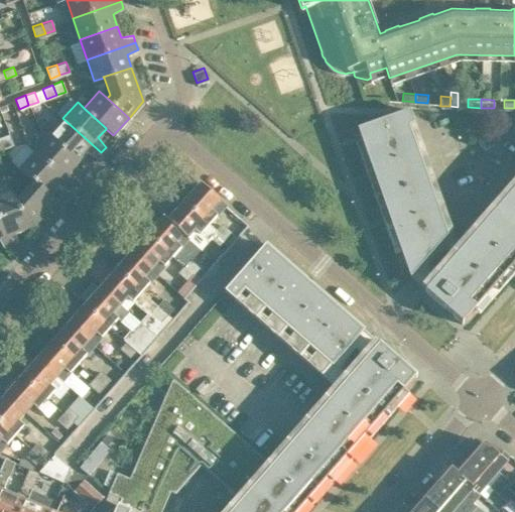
[(400,249),(409,276),(410,275),(416,280),(425,288),(424,289),(462,322),(514,260),(514,175),(457,243),(454,236),(409,108),(398,112),(357,127),(357,128),(400,249)]
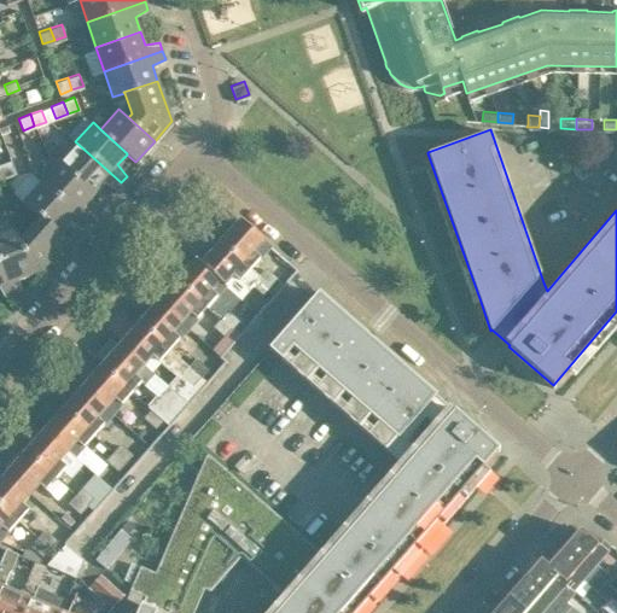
[(121,182),(75,141),(57,161),(93,192),(103,181),(116,188),(121,182)]
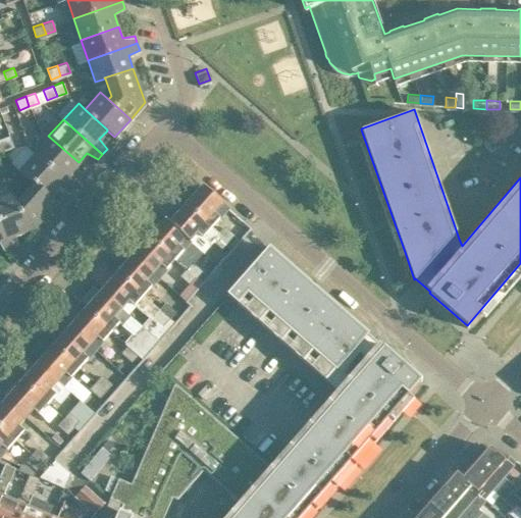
[(13,144),(9,134),(0,138),(0,140),(4,148),(13,144)]
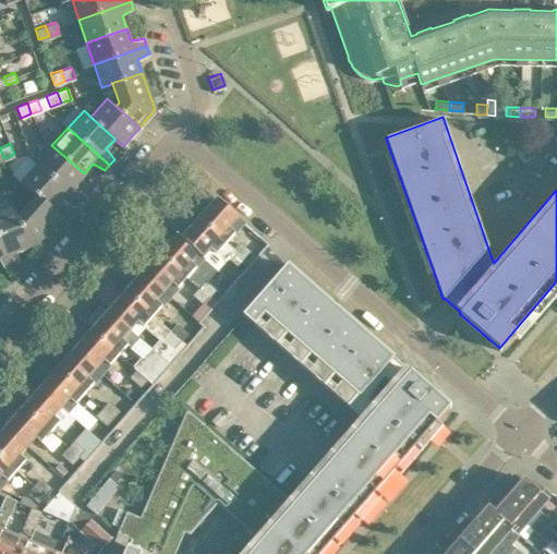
[(84,173),(51,145),(36,164),(77,201),(83,194),(75,184),(84,173)]
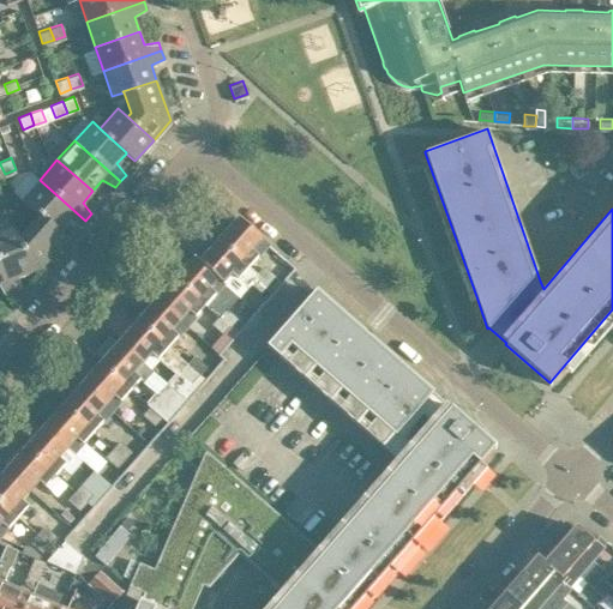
[(85,221),(40,180),(22,199),(40,215),(41,213),(58,229),(59,229),(68,218),(80,225),(85,221)]
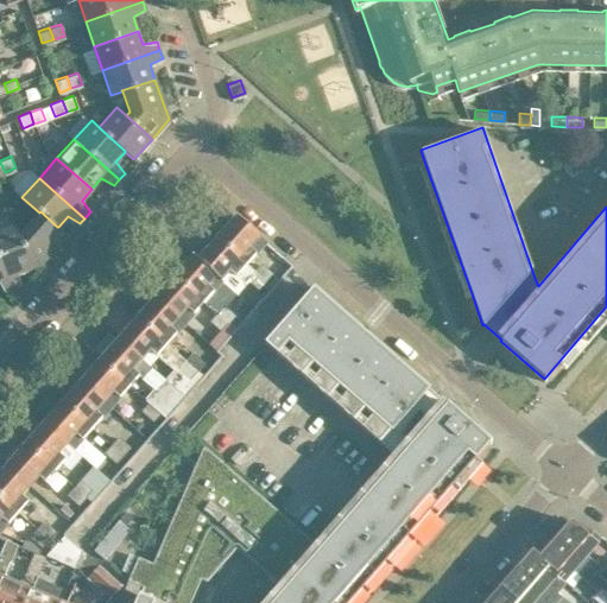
[(39,213),(19,235),(19,236),(31,267),(40,264),(67,234),(58,227),(57,227),(40,211),(39,213)]
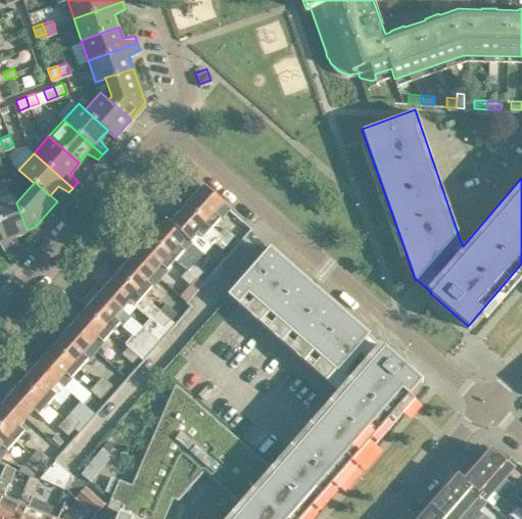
[(201,184),(185,202),(210,226),(211,225),(228,206),(201,184)]
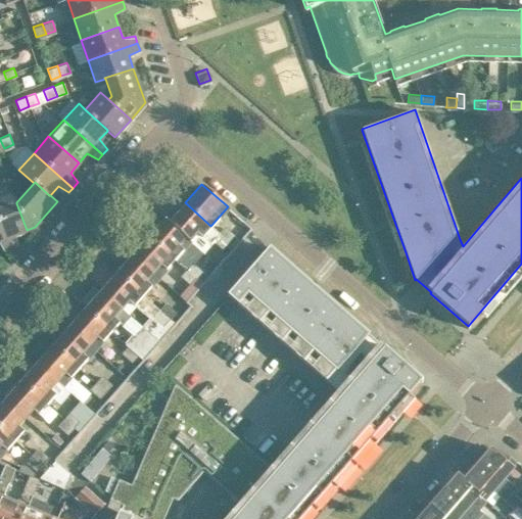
[(16,203),(16,202),(12,191),(0,196),(0,221),(11,249),(17,247),(15,235),(27,230),(16,203)]
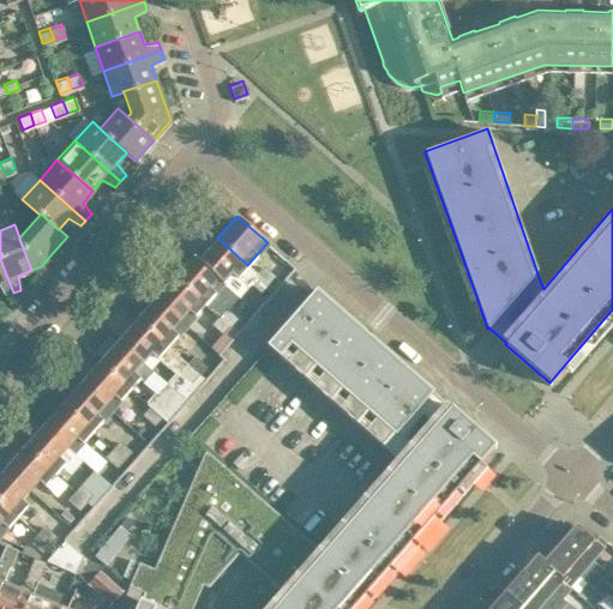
[(217,237),(199,259),(224,281),(240,294),(251,282),(259,290),(266,282),(256,272),(257,271),(248,264),(247,265),(217,237)]
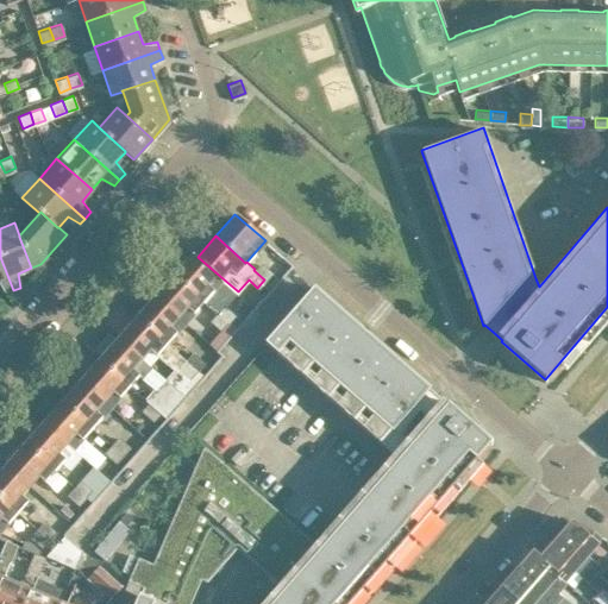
[(192,252),(173,272),(204,300),(223,278),(198,257),(192,252)]
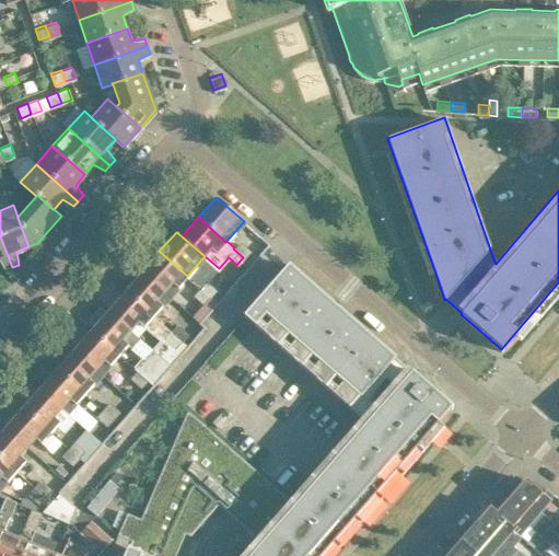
[(12,267),(0,236),(0,263),(4,270),(12,267)]
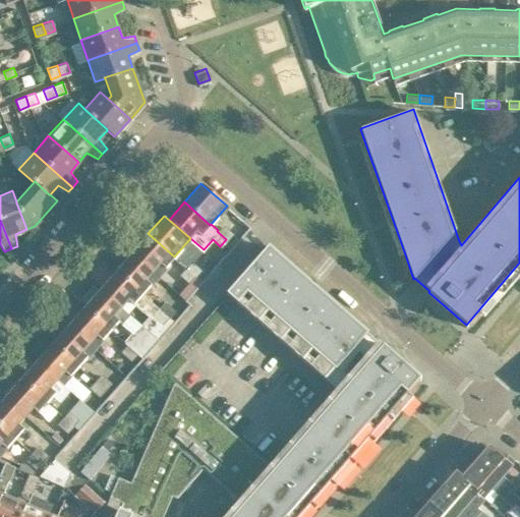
[(217,231),(226,239),(232,232),(223,224),(218,230),(217,231)]
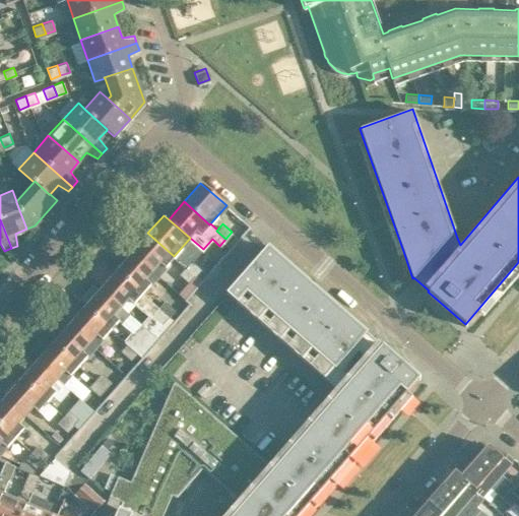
[(147,233),(132,251),(157,274),(174,256),(147,233)]
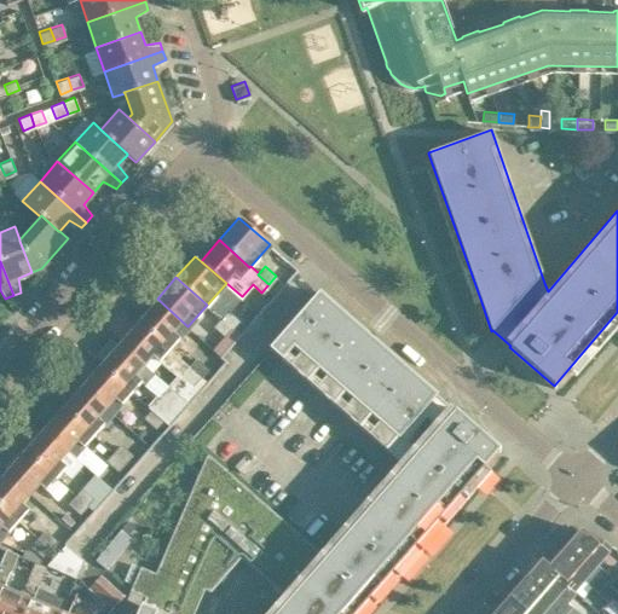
[(275,352),(393,456),(399,462),(319,551),(207,452),(155,572),(139,565),(130,589),(144,595),(136,613),(353,613),(498,449),(455,409),(454,410),(442,400),(435,394),(437,394),(318,290),(269,347),(275,352)]
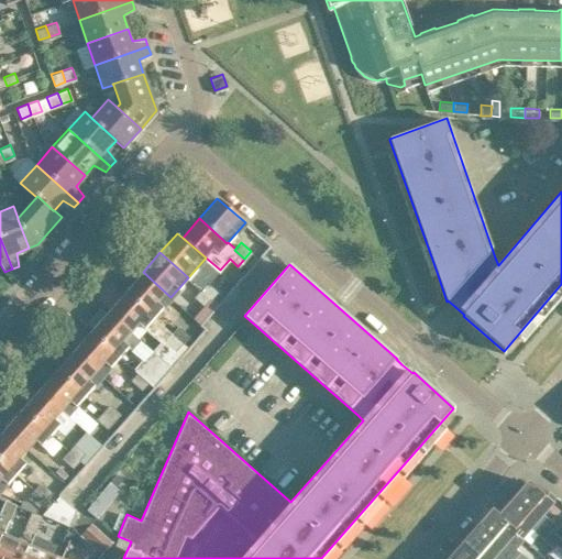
[(143,272),(125,292),(154,317),(171,297),(143,272)]
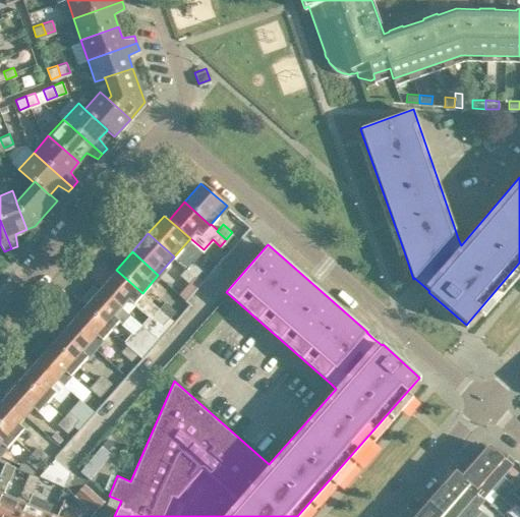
[(191,261),(186,267),(195,275),(201,269),(193,262),(191,261)]
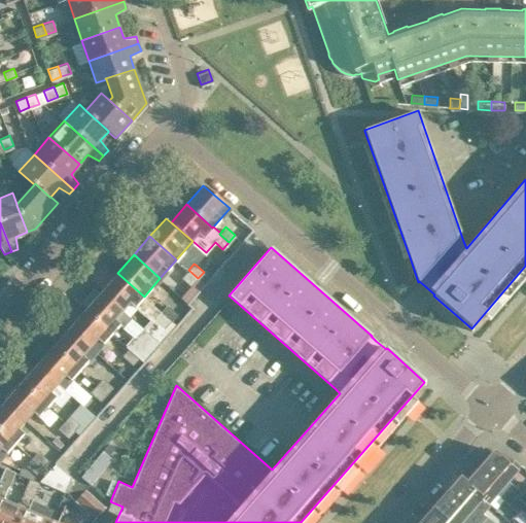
[(190,284),(180,295),(188,303),(204,284),(198,278),(188,270),(182,277),(190,284)]
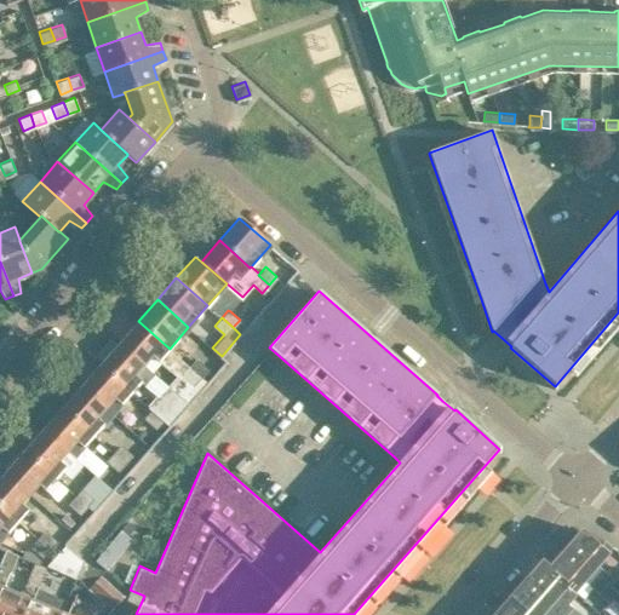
[(138,321),(119,343),(144,365),(153,356),(160,362),(176,377),(167,385),(189,403),(207,383),(200,375),(189,366),(170,349),(138,321)]
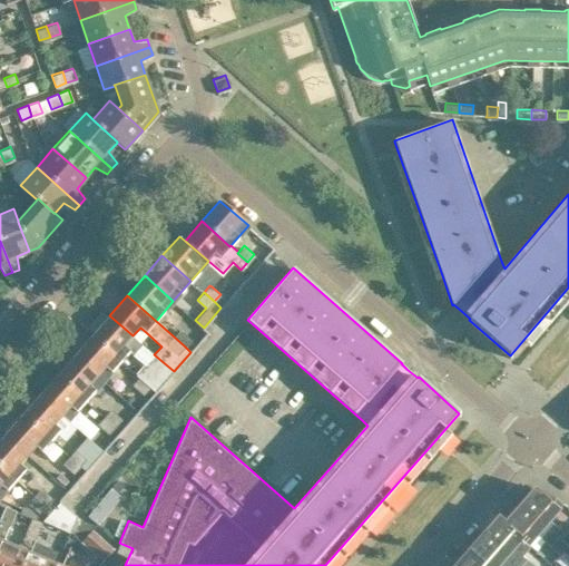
[(92,335),(120,360),(129,351),(131,353),(140,343),(133,335),(109,315),(92,335)]
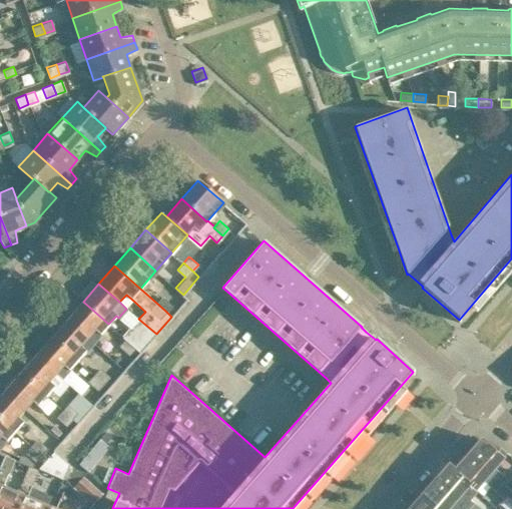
[(162,296),(156,303),(165,311),(171,304),(162,296)]
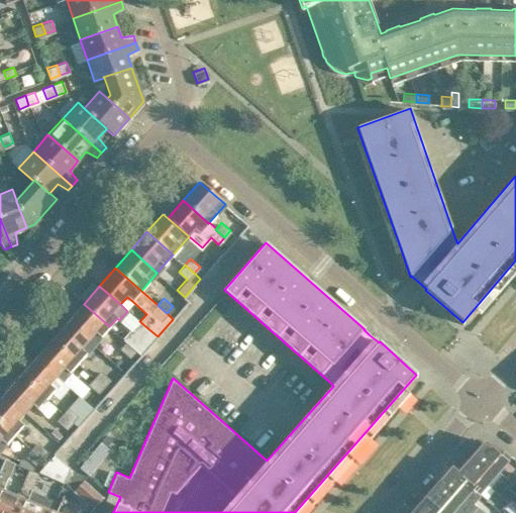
[(84,304),(68,321),(94,344),(100,337),(109,326),(84,304)]
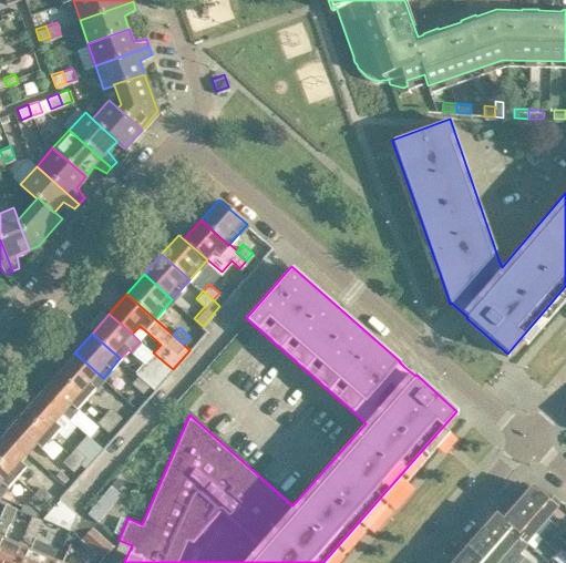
[(143,362),(135,371),(139,375),(148,384),(155,389),(173,369),(153,352),(153,351),(143,362)]
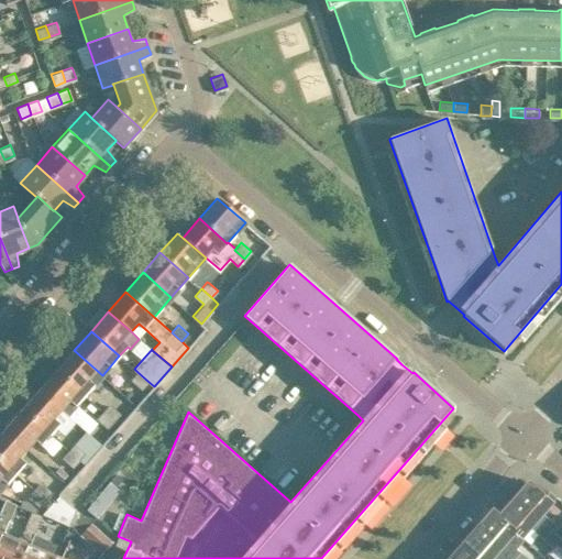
[(74,350),(56,370),(85,395),(102,375),(74,350)]
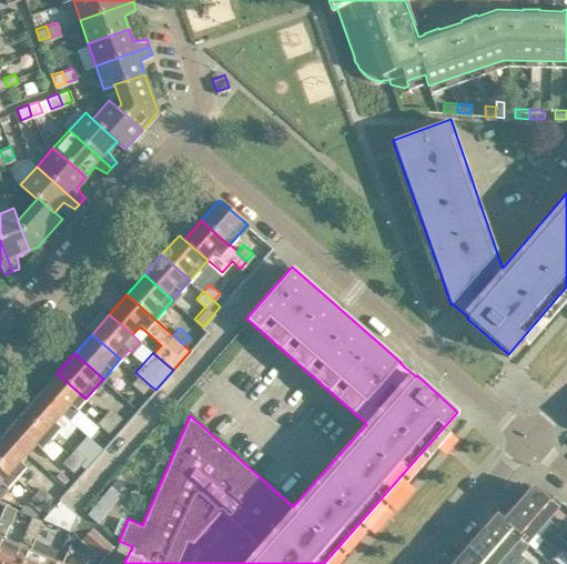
[(57,373),(39,393),(68,418),(85,399),(57,373)]
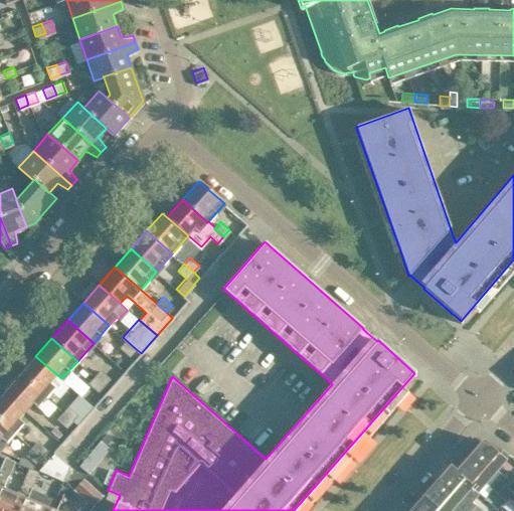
[(126,340),(120,347),(129,355),(135,348),(126,340)]
